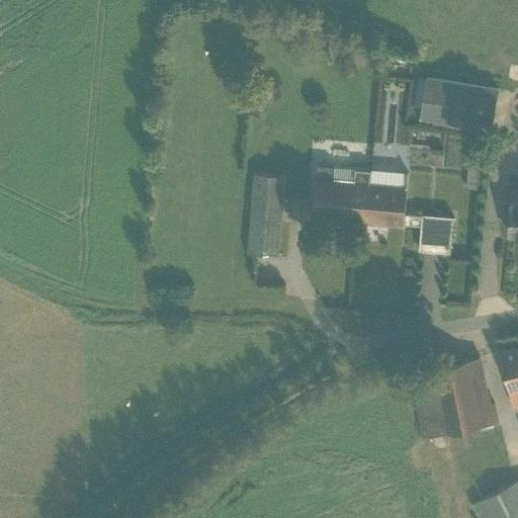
[(418,118),(490,130),(496,86),(486,84),(486,86),(425,77),(418,118)]
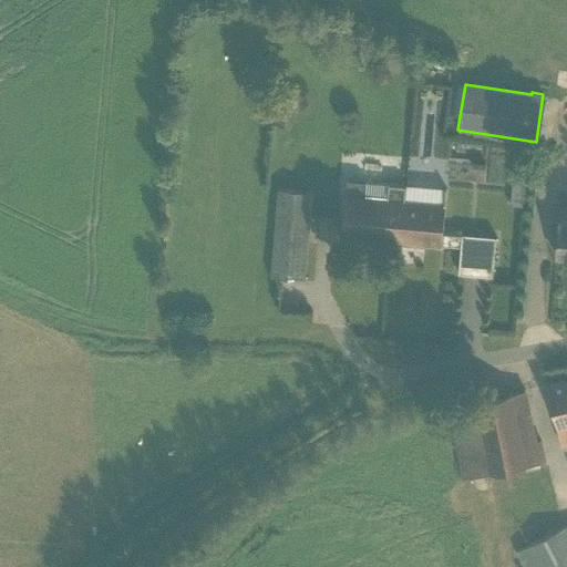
[(512,174),(508,205),(523,207),(525,176),(512,174)]
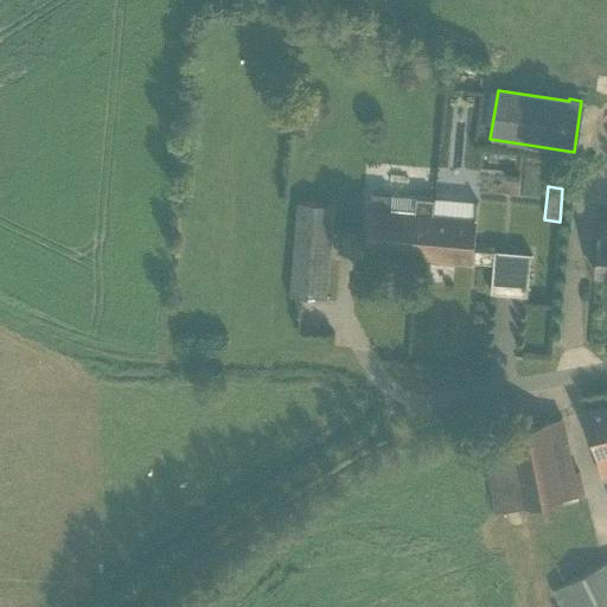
[(369,208),(365,255),(416,260),(419,242),(432,243),(434,213),(435,199),(415,198),(391,196),(390,211),(371,209),(369,208)]
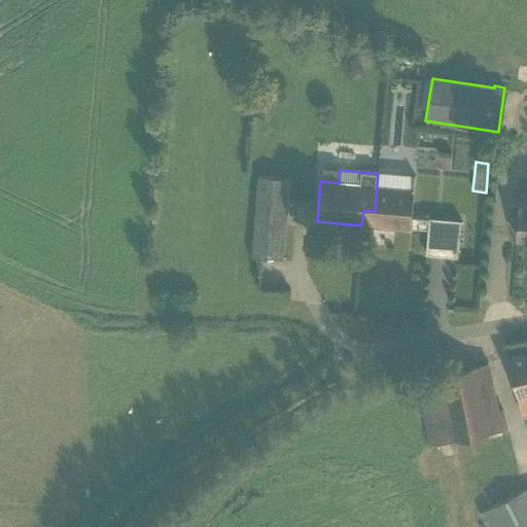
[(258,173),(253,236),(251,256),(282,259),(289,175),(258,173)]
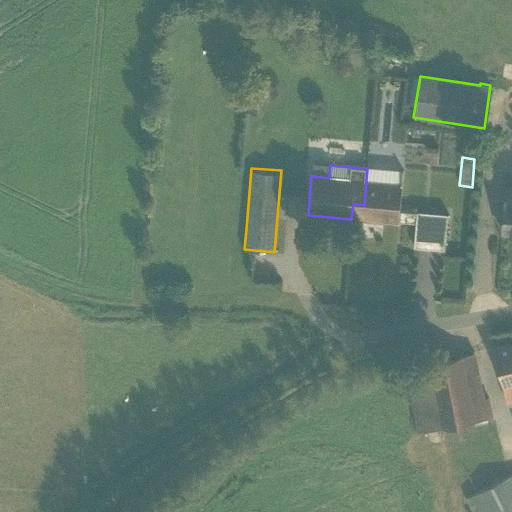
[(353,204),(351,219),(399,223),(399,221),(416,223),(414,247),(444,250),(448,214),(417,211),(417,213),(400,211),(402,183),(366,180),(364,205),(353,204)]
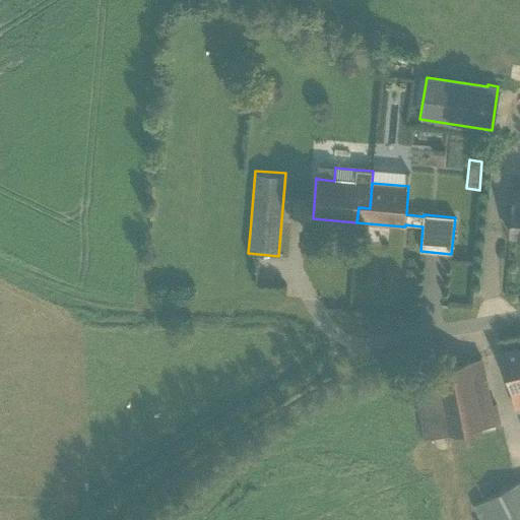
[(513,205),(512,215),(510,236),(519,236),(519,188),(515,188),(513,205)]
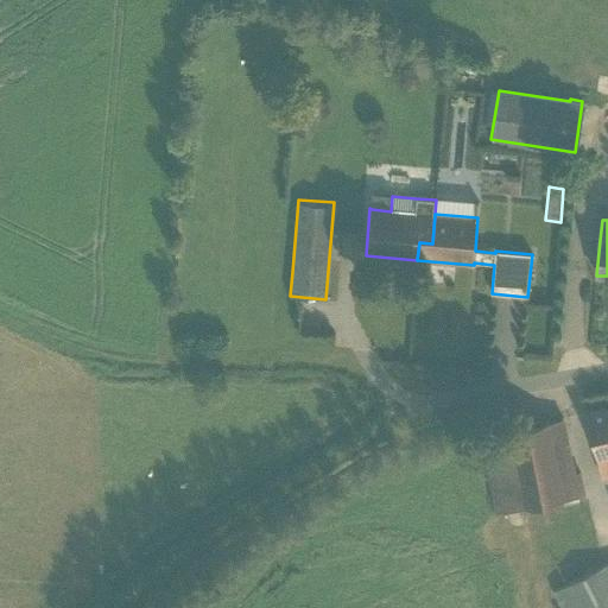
[(601,477),(607,475),(607,407),(587,413),(601,477)]
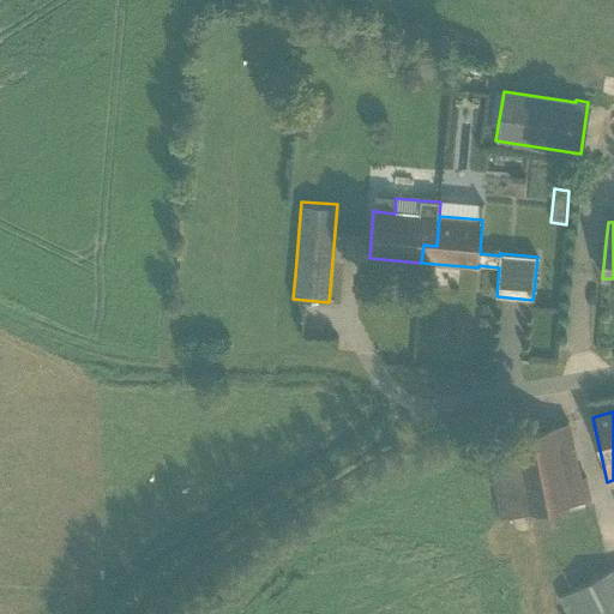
[(509,435),(485,441),(489,464),(501,519),(590,500),(585,477),(581,479),(567,422),(509,435)]
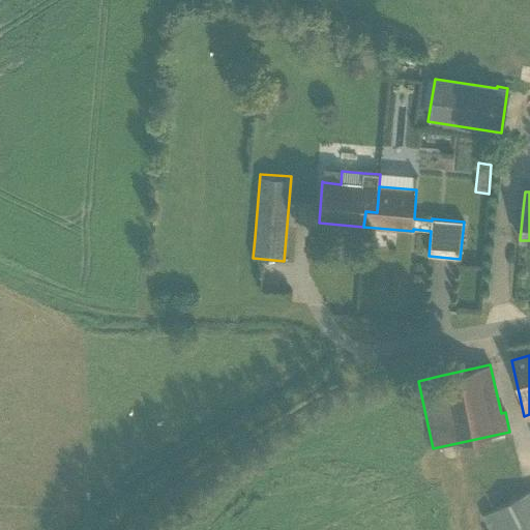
[(529,529),(529,492),(482,516),(490,529),(529,529)]
